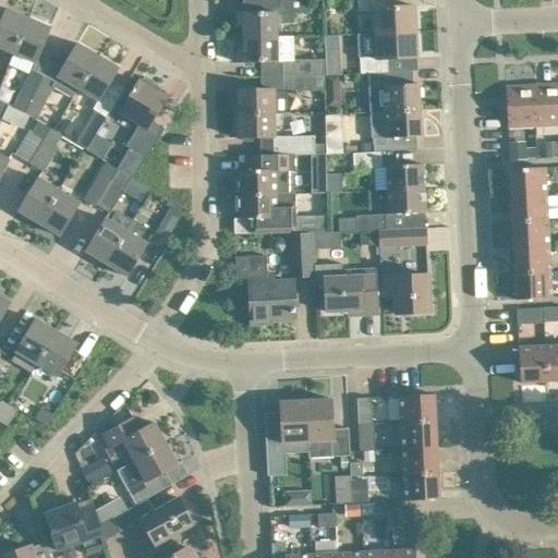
[(310,0),(280,0),(281,13),(294,12),(310,12),(310,0)]
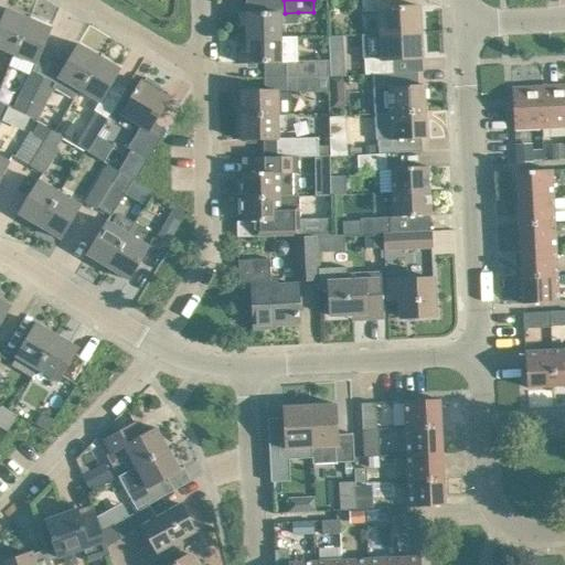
[(377,11),(379,35),(390,34),(422,32),(420,7),(390,8),(388,0),(361,0),(362,12),(377,11)]
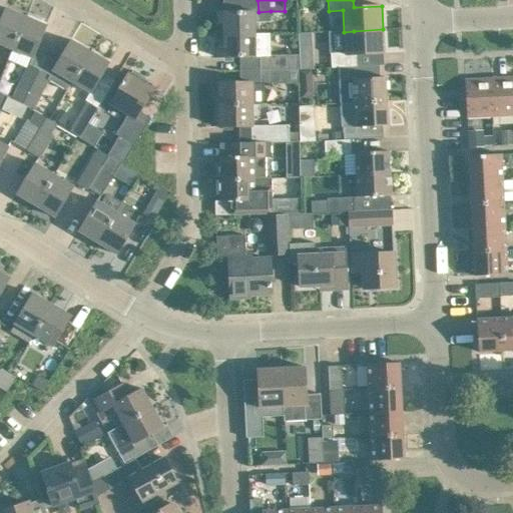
[(6,8),(0,21),(0,43),(14,50),(28,17),(6,8)]
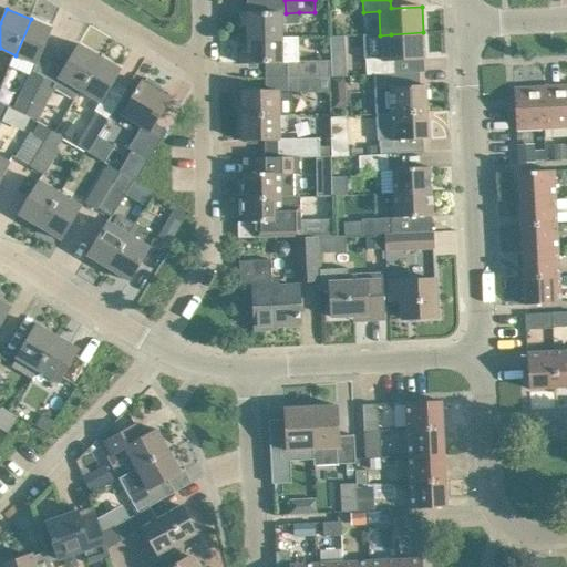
[(263,13),(240,13),(240,26),(247,26),(247,37),(281,37),(281,23),(299,23),(299,12),(286,13),(263,13)]
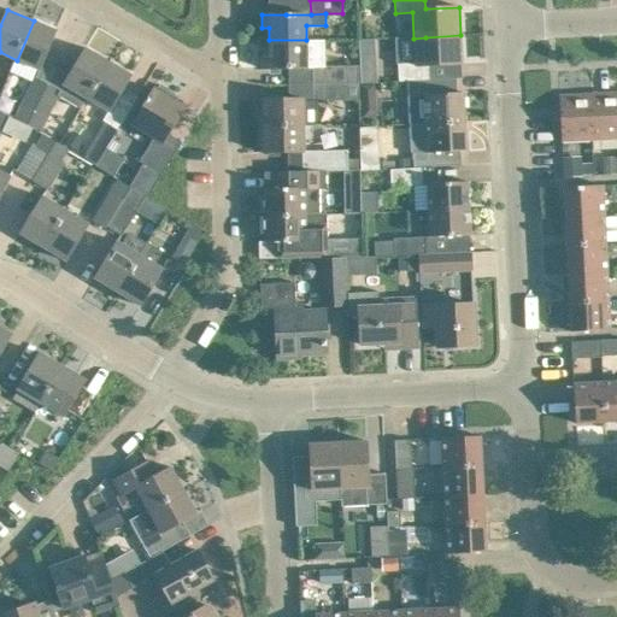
[(34,21),(17,60),(40,70),(57,31),(34,21)]
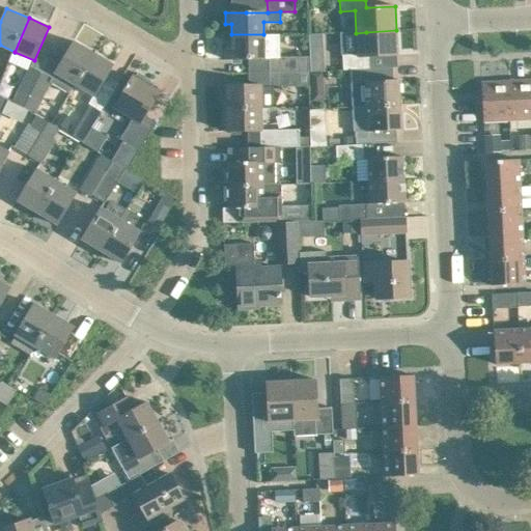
[(396,30),(366,32),(356,33),(357,54),(342,55),(343,71),(352,71),(369,70),(369,57),(397,55),(396,30)]
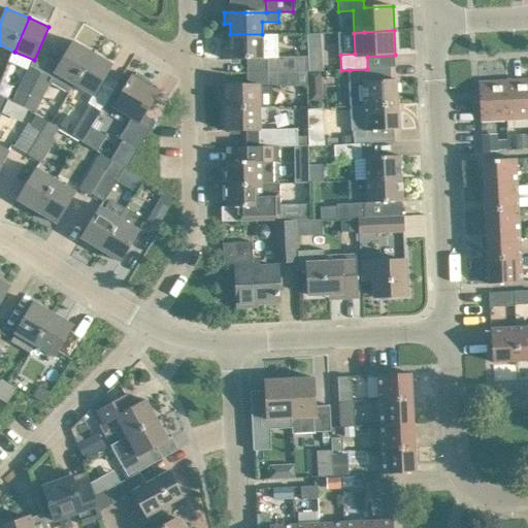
[(277,57),(277,34),(262,34),(230,34),(231,47),(225,47),(225,59),(246,59),(246,72),(267,72),(307,72),(306,57),(277,57)]
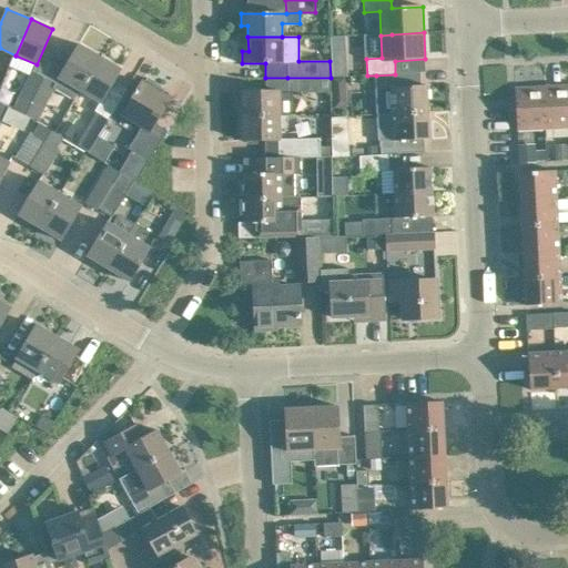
[(56,83),(44,78),(26,115),(38,121),(54,89),(74,101),(80,91),(100,58),(79,44),(59,78),(56,83)]
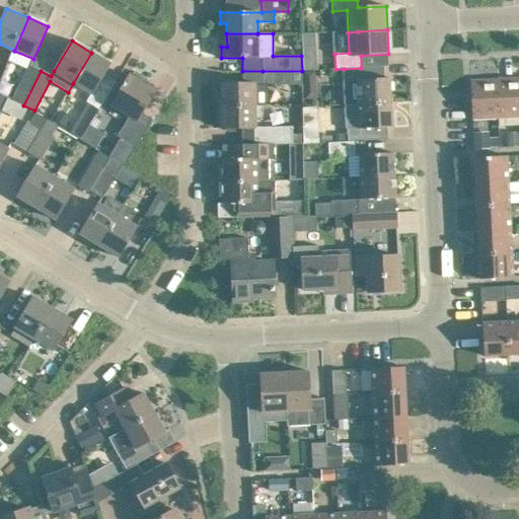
[(89,102),(71,134),(77,138),(81,141),(99,108),(116,82),(103,75),(110,64),(91,53),(73,83),(74,83),(73,84),(91,94),(87,101),(89,102)]
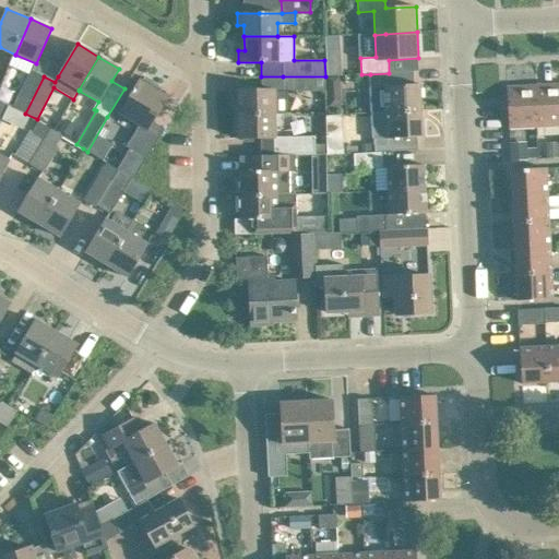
[(0,95),(0,100),(8,105),(25,114),(44,76),(32,71),(16,104),(0,95)]
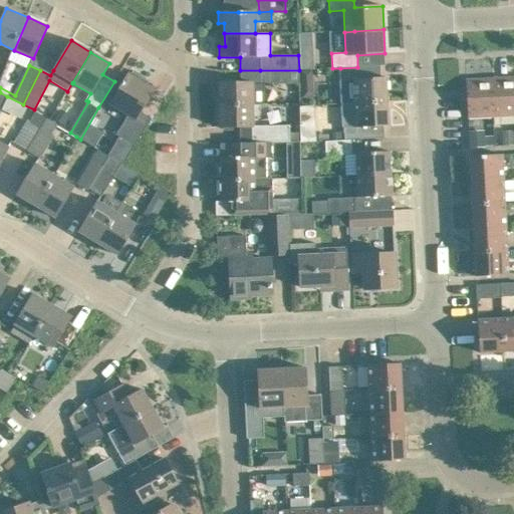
[(380,77),(380,66),(357,67),(340,68),(342,103),(387,101),(386,77),(380,77)]
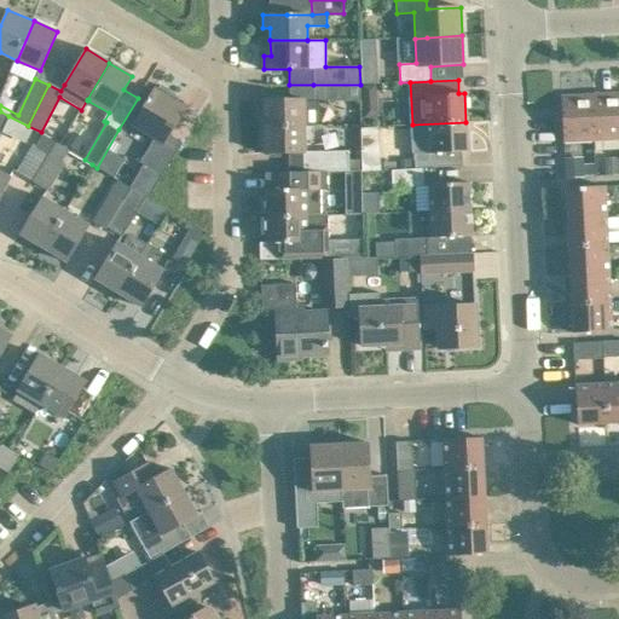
[(161,85),(157,91),(155,90),(133,126),(156,139),(142,163),(162,175),(181,143),(169,134),(185,108),(171,99),(174,93),(161,85)]
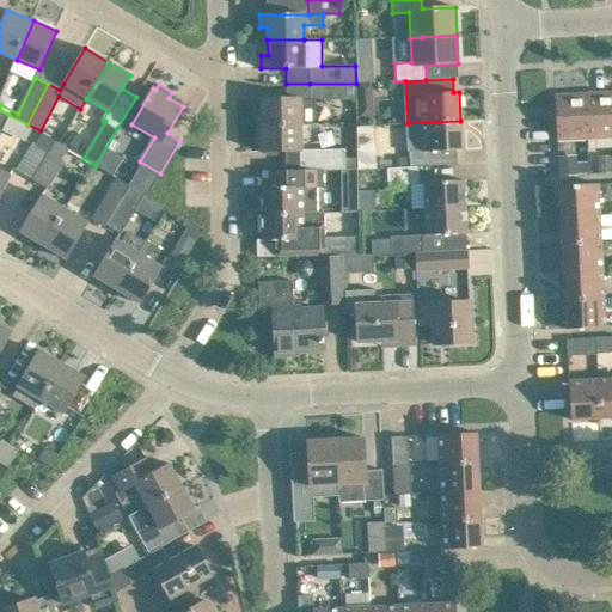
[(356,101),(356,84),(310,84),(310,102),(356,101)]
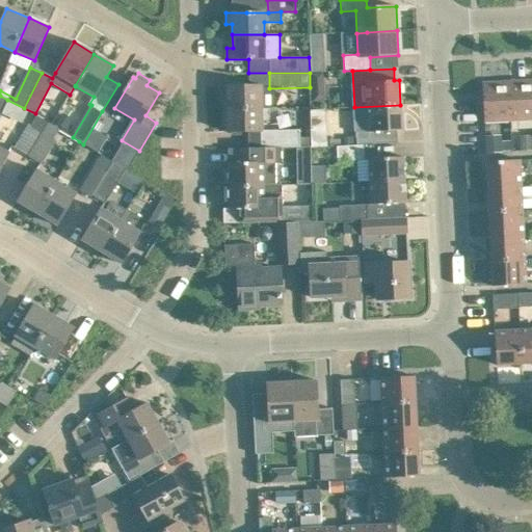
[(531,80),(507,81),(509,121),(531,120),(531,80)]
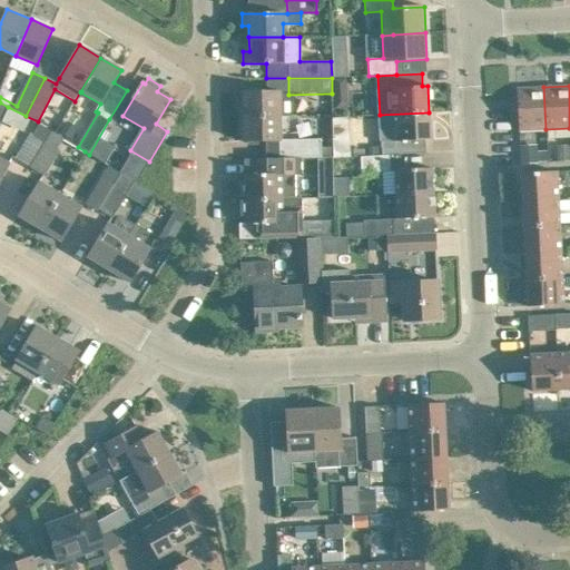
[(543,87),(517,89),(519,131),(546,129),(543,87)]
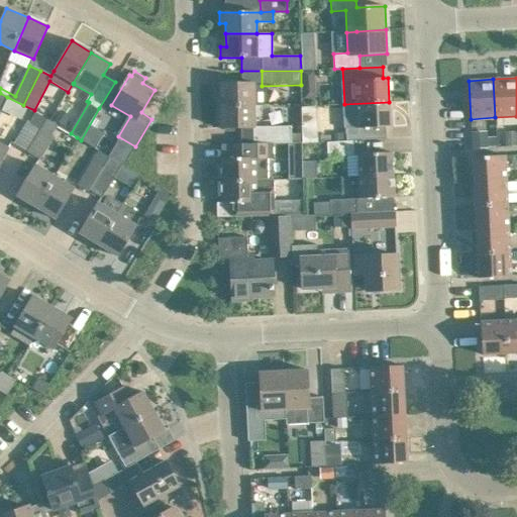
[(253,83),(240,83),(220,83),(221,105),(254,105),(253,83)]
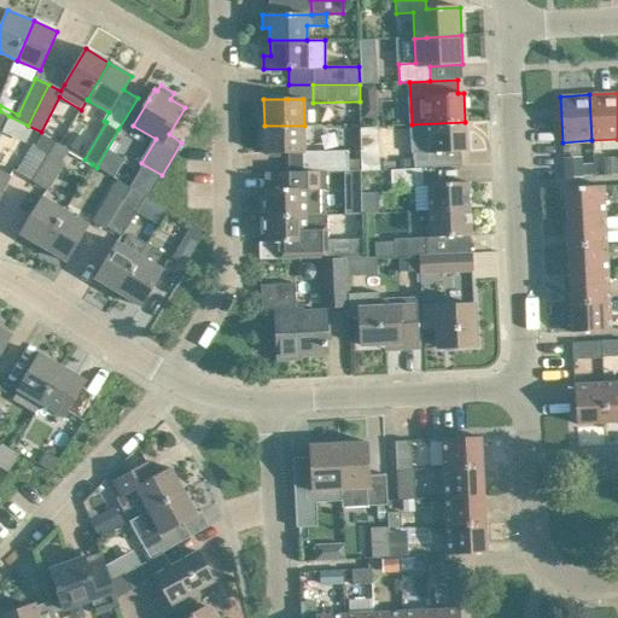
[(33,128),(9,117),(1,133),(25,144),(33,128)]
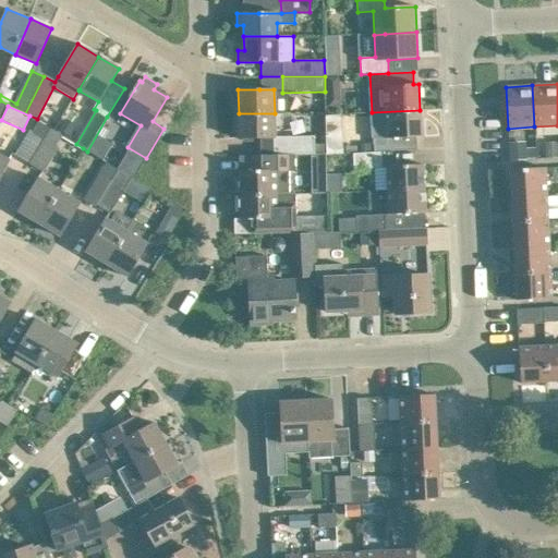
[(416,137),(421,137),(420,110),(372,112),(374,153),(416,150),(416,137)]
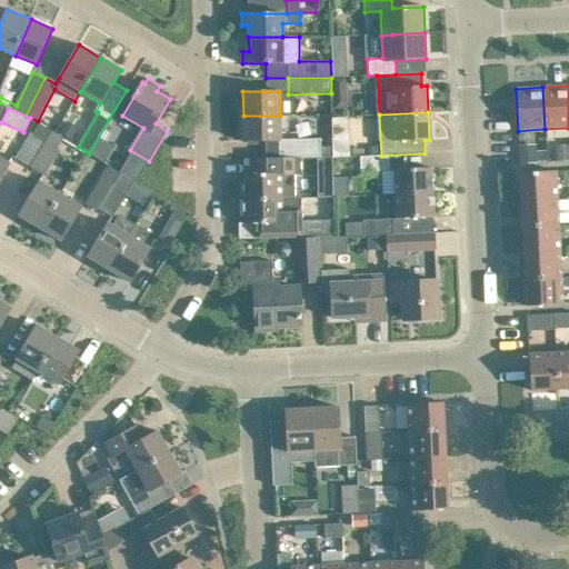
[(288,116),(280,116),(243,116),(243,141),(280,140),(280,130),(285,130),(288,128),(288,116)]
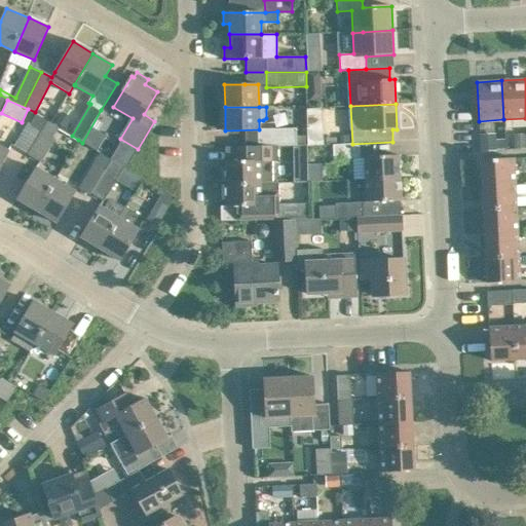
[(322,109),(306,109),(307,135),(308,146),(323,145),(322,109)]
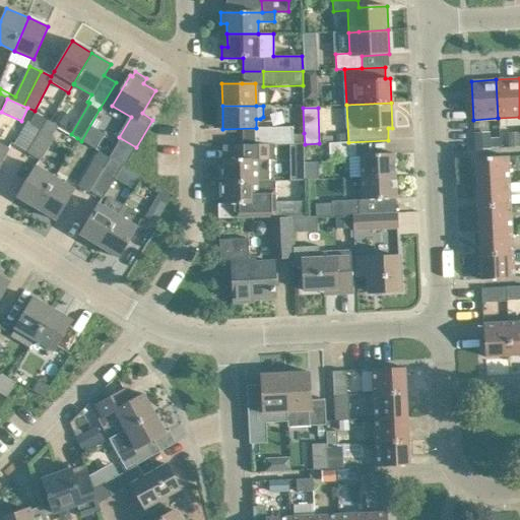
[(71,116),(60,110),(55,121),(65,126),(71,116)]
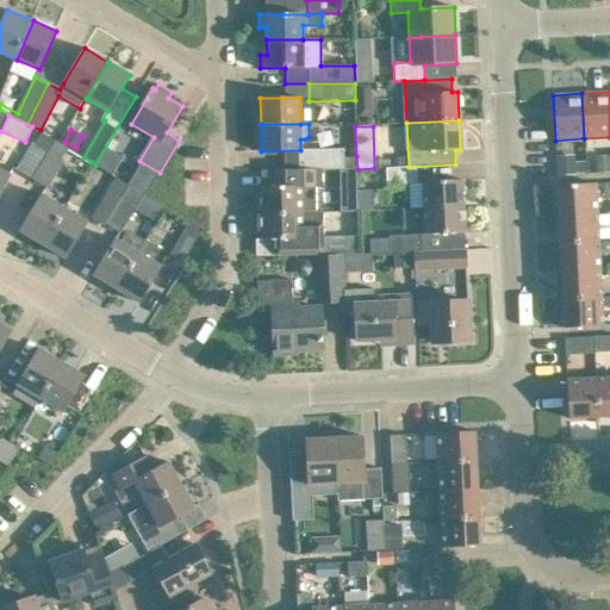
[(17,170),(32,179),(55,141),(43,134),(36,145),(33,143),(17,170)]
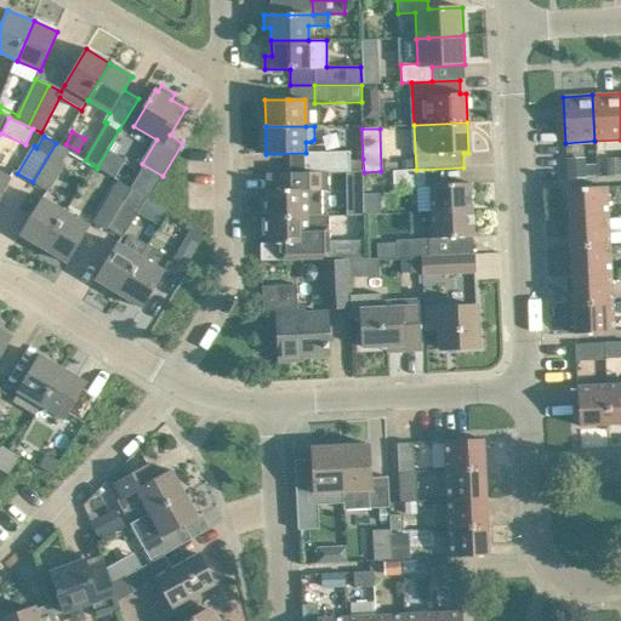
[(56,143),(33,182),(49,192),(66,164),(62,163),(69,151),(56,143)]
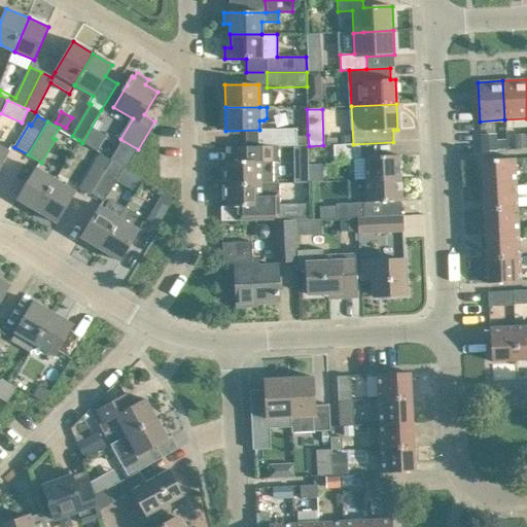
[(268,146),(277,146),(294,146),(295,146),(309,146),(308,135),(295,135),(295,128),(268,128),(268,146)]
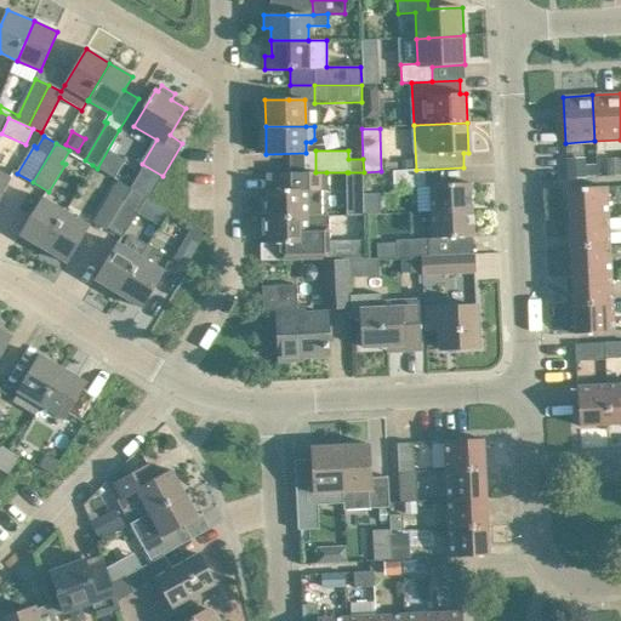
[(92,165),(85,160),(74,155),(63,172),(81,183),(92,165)]
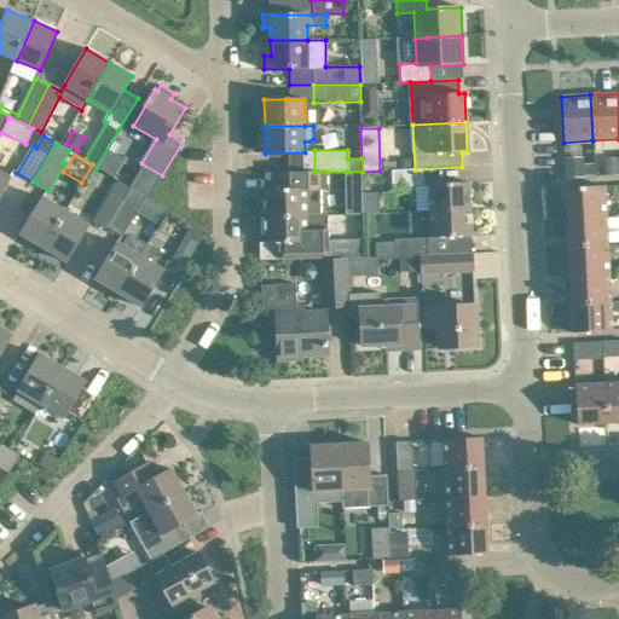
[(412,160),(399,161),(399,171),(412,169),(412,160)]
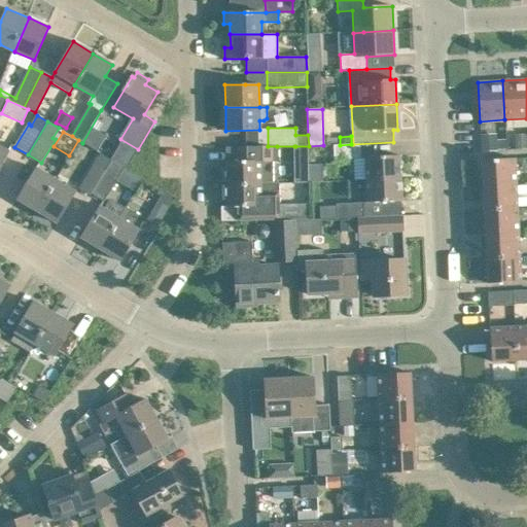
[(334,145),(334,160),(360,157),(359,144),(351,144),(340,145),(334,145)]
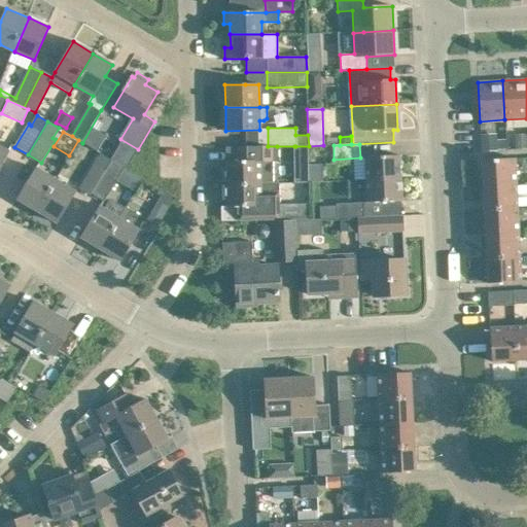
[(120,145),(111,161),(121,167),(126,169),(135,153),(120,145)]
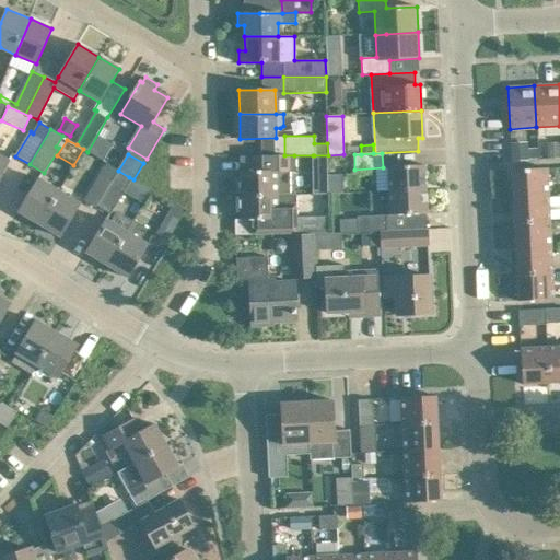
[(0,179),(9,161),(0,155),(0,179)]
